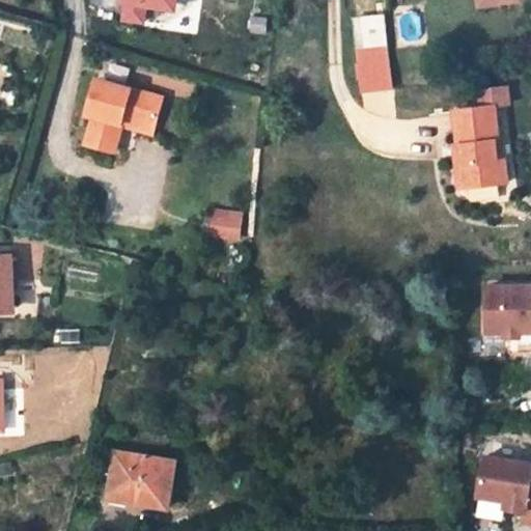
[(117,0),(115,21),(146,24),(147,8),(175,10),(175,0),(117,0)]
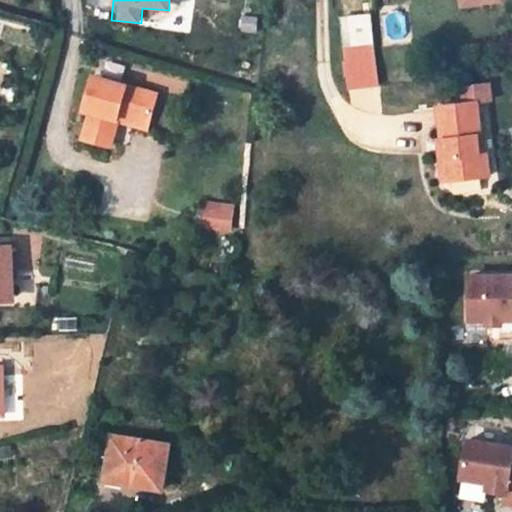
[(370,17),(341,20),(344,46),(363,45),(373,44),(370,17)]
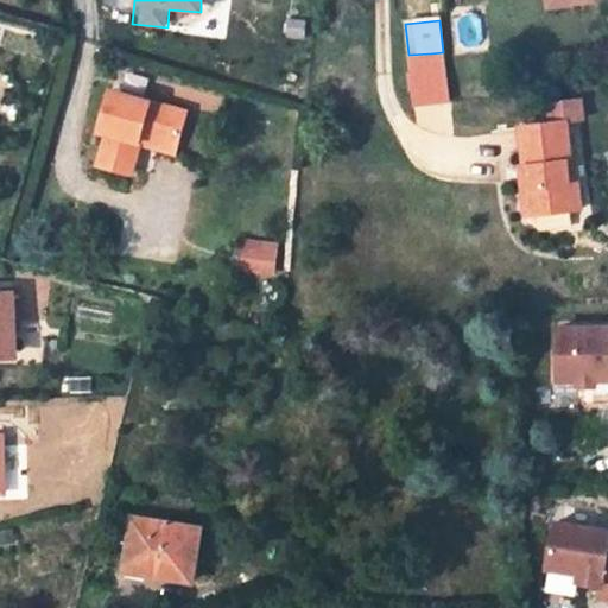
[(431,54),(409,55),(411,70),(432,68),(431,54)]
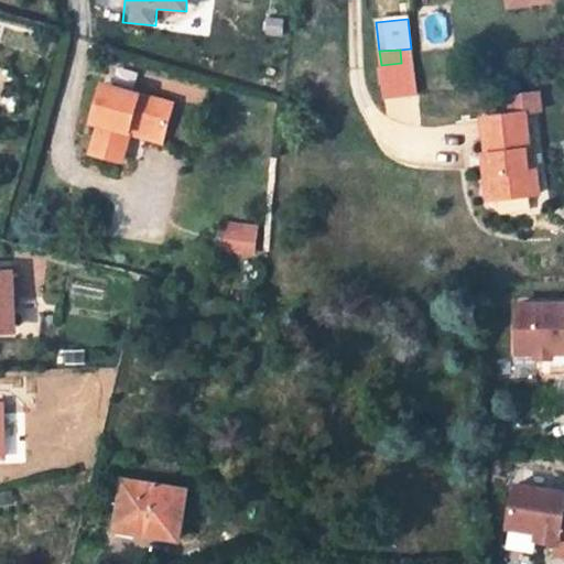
[(401,63),(381,65),(384,99),(416,95),(412,62),(401,63)]
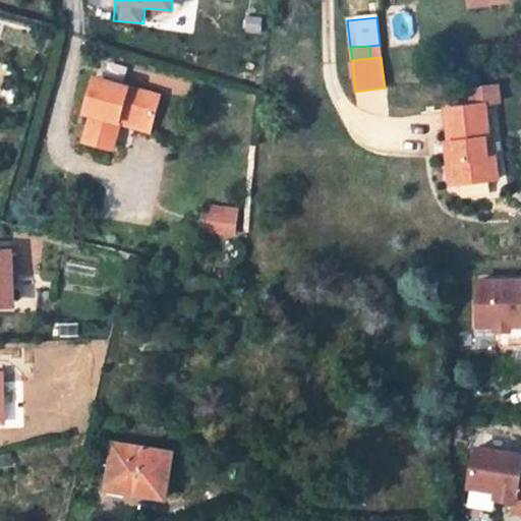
[(161,97),(96,78),(85,114),(92,115),(83,142),(113,151),(121,124),(123,114),(154,122),(161,97)]
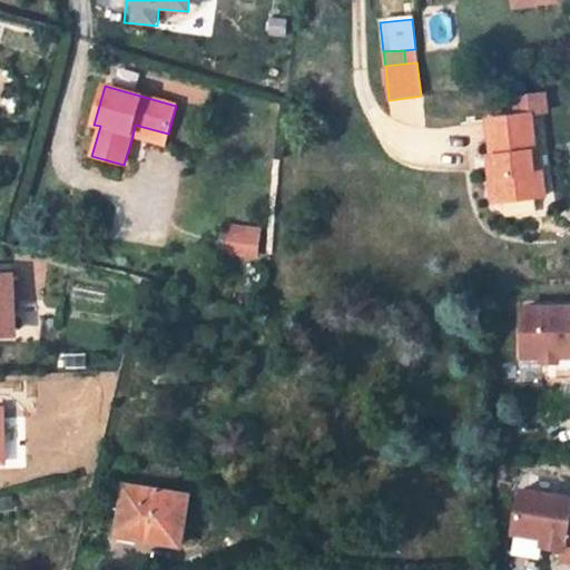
[(534,151),(530,114),(527,114),(490,117),(488,118),(492,156),(494,156),(497,175),(490,176),(493,204),(544,197),(541,170),(534,172),(531,151),(534,151)]
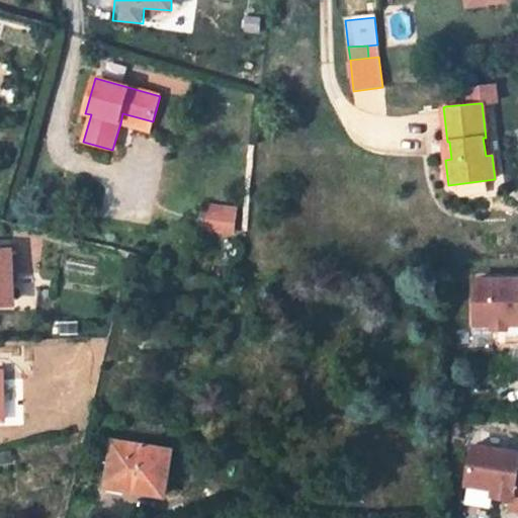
[(120,123),(151,132),(153,121),(122,113),(120,123)]
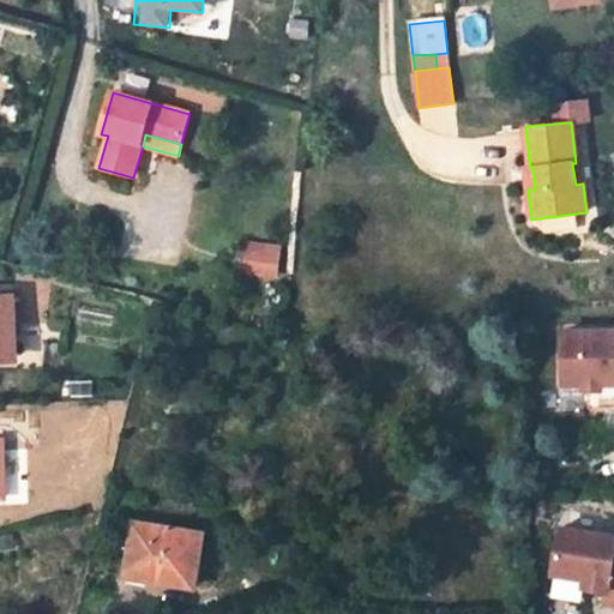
[(572,163),(576,185),(583,184),(581,163),(576,163),(572,163)]
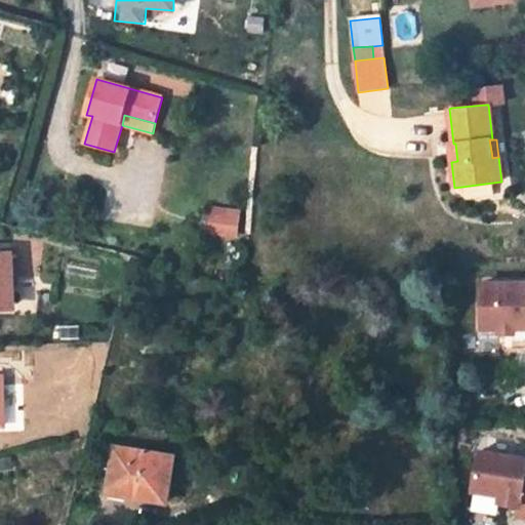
[(449,145),(451,162),(457,161),(455,144),(453,144),(449,145)]
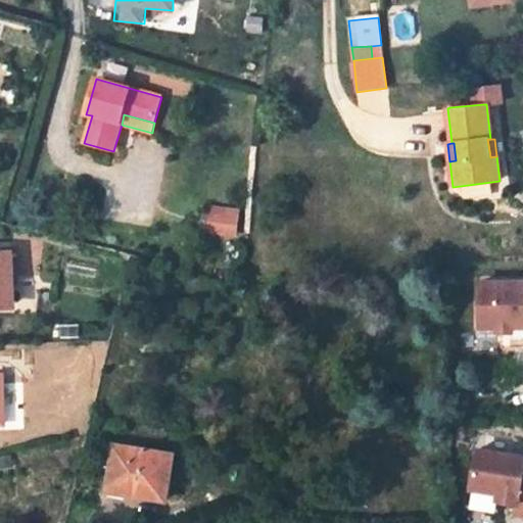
[(235,235),(238,207),(209,204),(205,232),(235,235)]
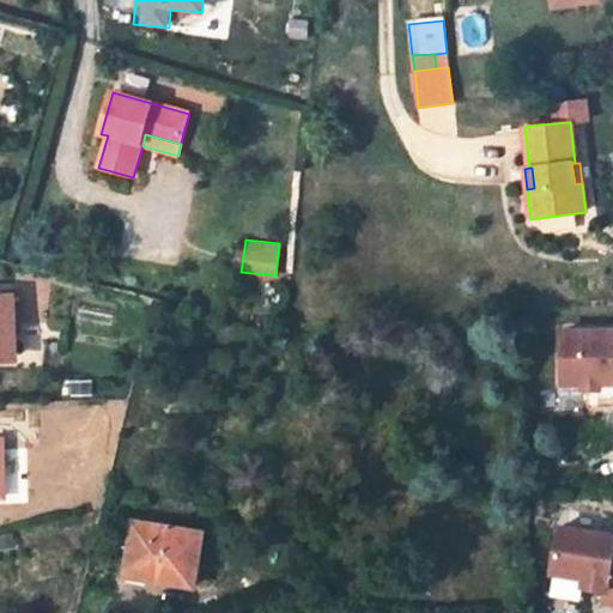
[(13,296),(0,296),(0,357),(16,357),(13,296)]
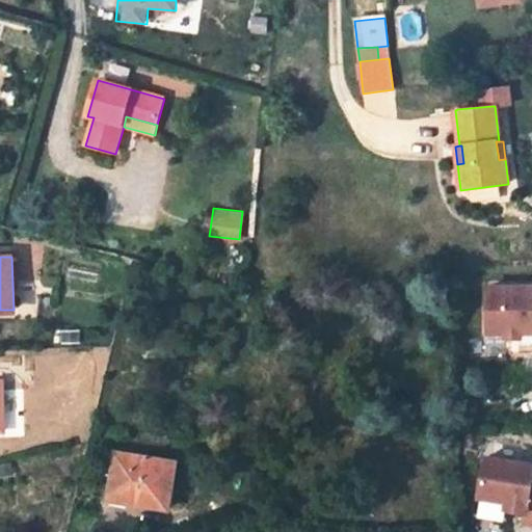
[(342,283),(344,295),(364,293),(362,281),(342,283)]
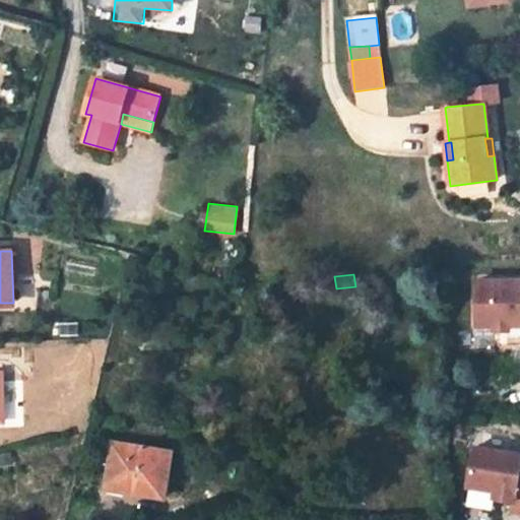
[(519,281),(476,283),(477,327),(497,326),(497,331),(510,331),(510,326),(519,325),(519,281)]
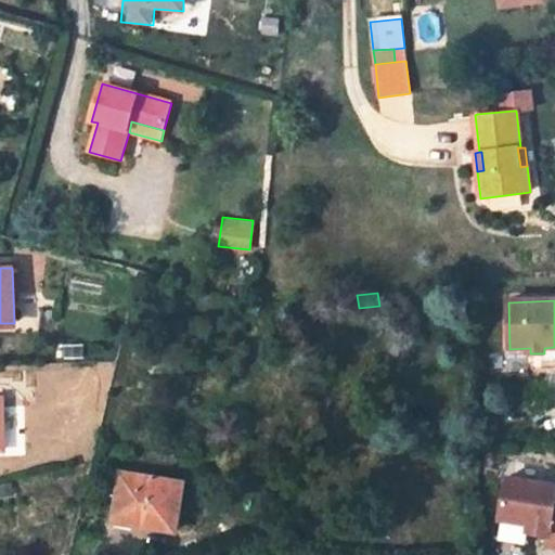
[(183,481),(123,472),(116,518),(134,521),(133,524),(176,530),(183,481)]
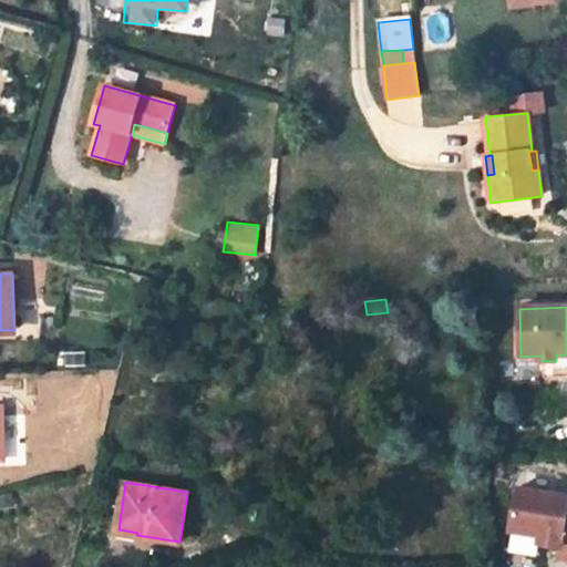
[(566,497),(519,490),(512,533),(543,537),(564,540),(563,549),(560,559),(566,559),(566,497)]
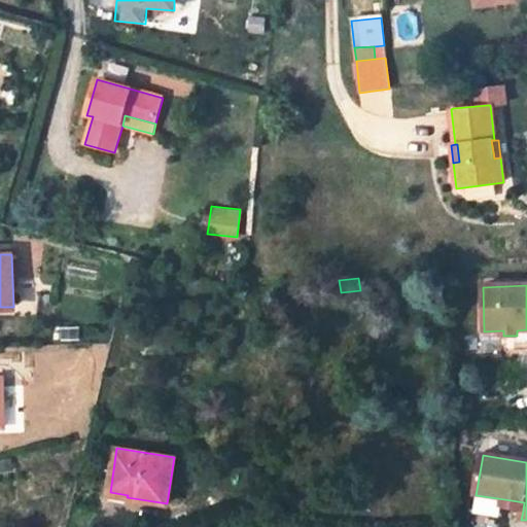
[(0,462),(0,471),(0,472),(11,470),(10,461),(0,462)]
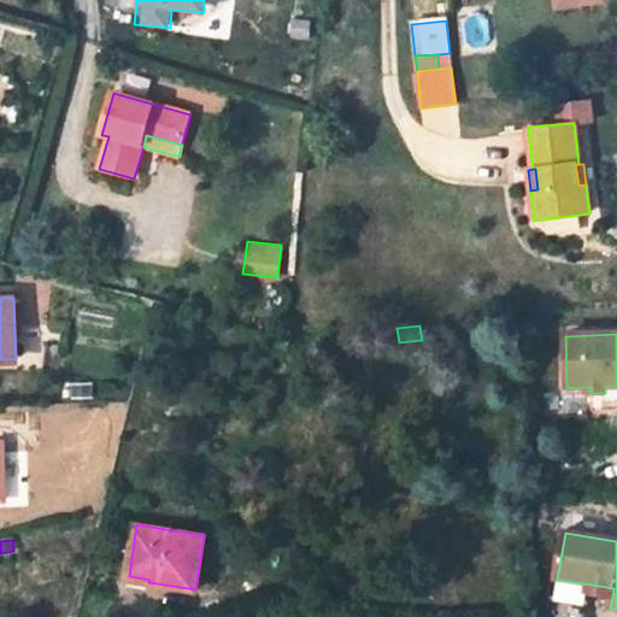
[(613,588),(591,585),(588,594),(612,598),(613,588)]
